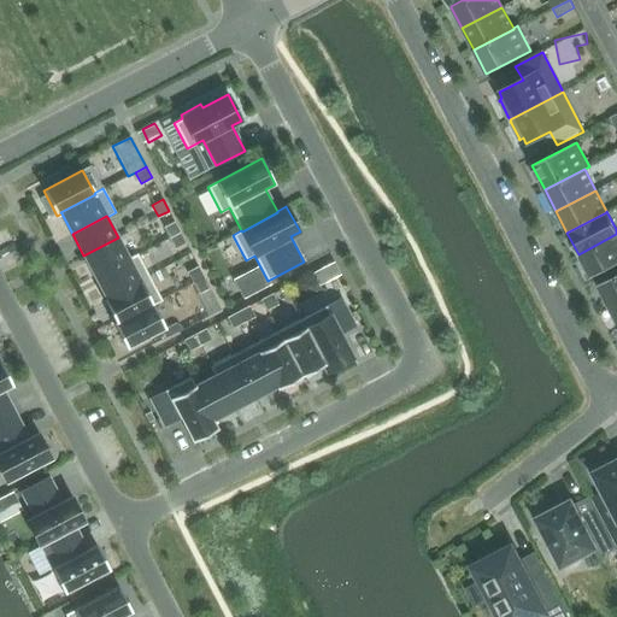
[(169,238),(180,231),(175,221),(163,227),(169,238)]
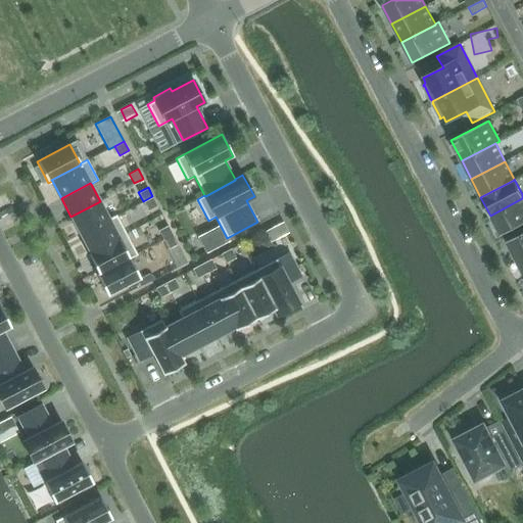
[(152,196),(143,201),(148,210),(157,206),(152,196)]
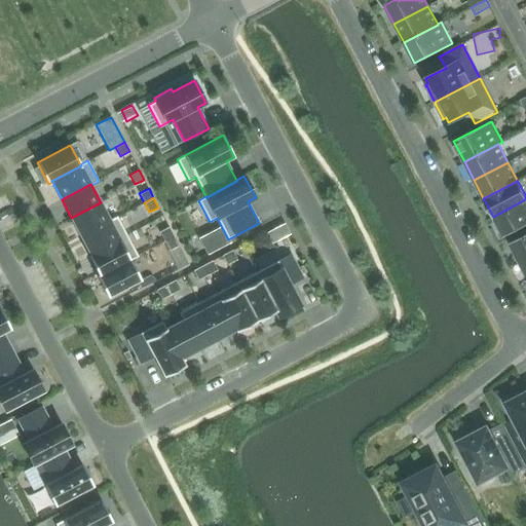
[(525,199),(493,217),(503,236),(525,224),(525,199)]
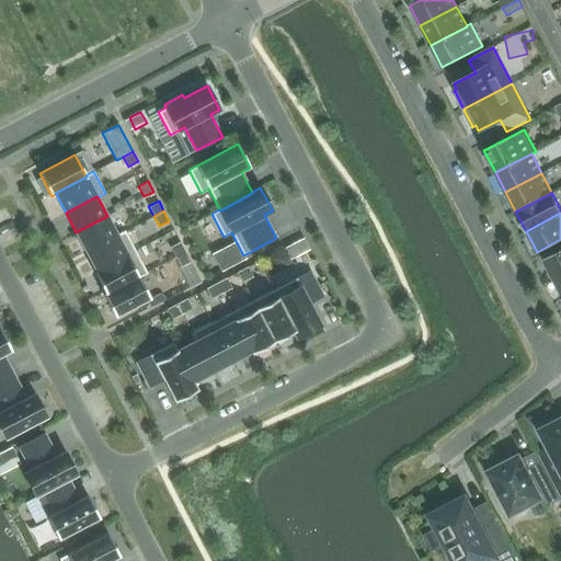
[(87,252),(117,236),(117,235),(107,216),(76,232),(87,252)]
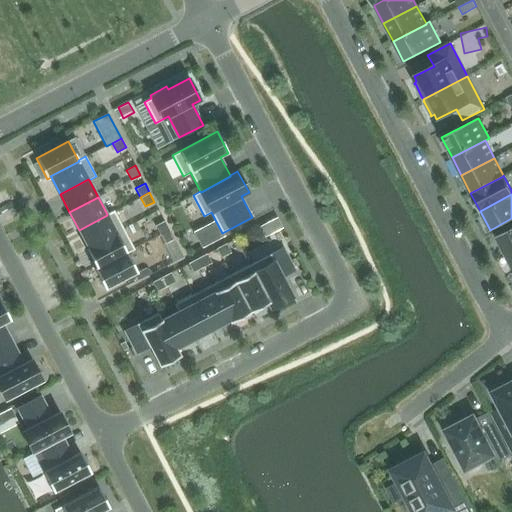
[(79,230),(88,247),(88,248),(124,229),(114,210),(107,214),(107,215),(79,230)]
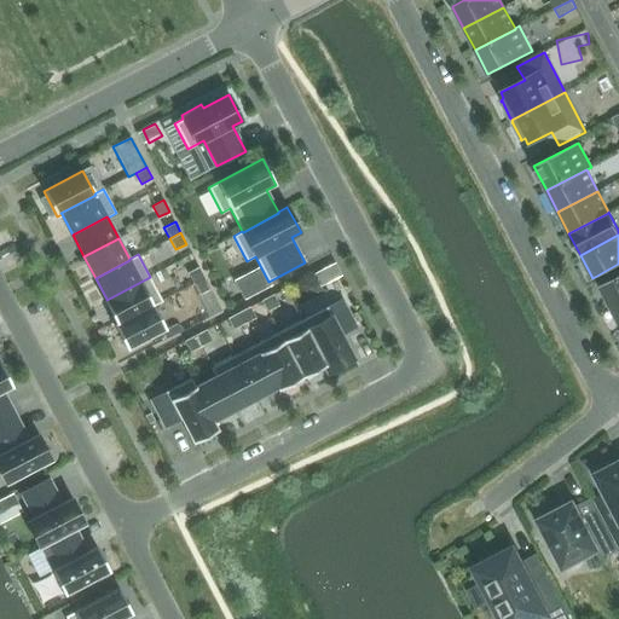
[(194,283),(204,278),(198,267),(187,272),(194,283)]
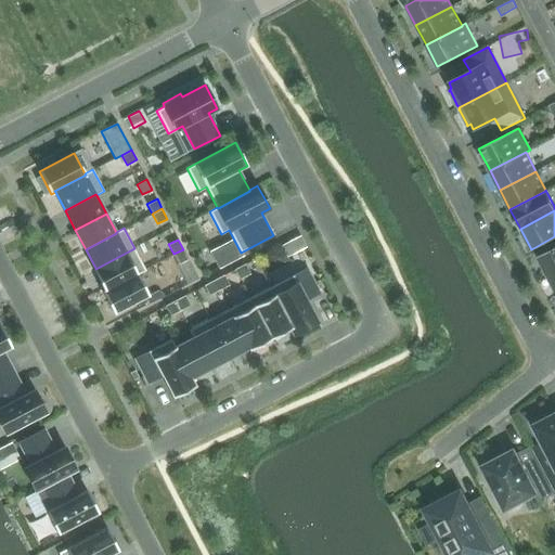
[(554,246),(537,256),(547,276),(554,272),(554,246)]
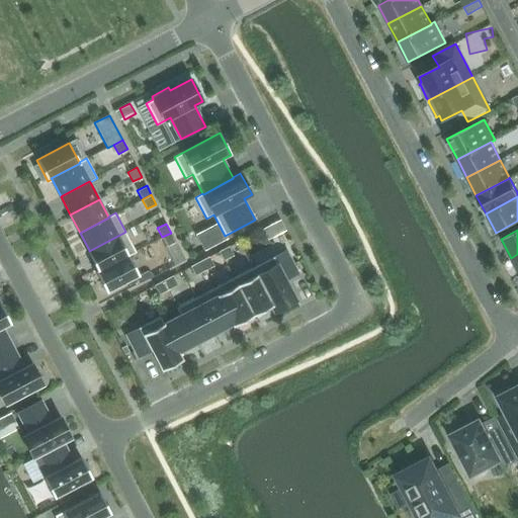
[(97,270),(98,271),(128,255),(128,256),(136,252),(125,232),(89,251),(89,250),(87,251),(97,270)]
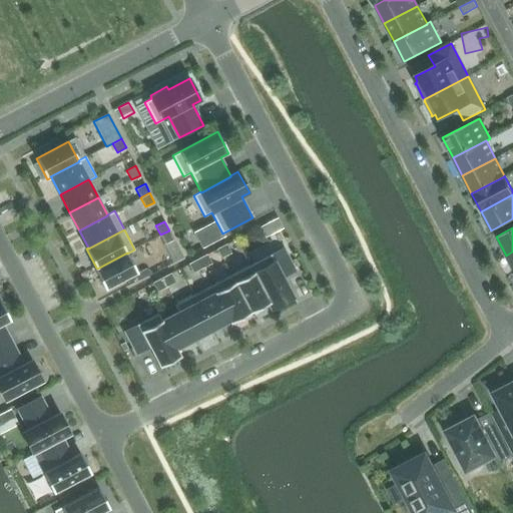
[(169,230),(160,234),(165,244),(174,239),(169,230)]
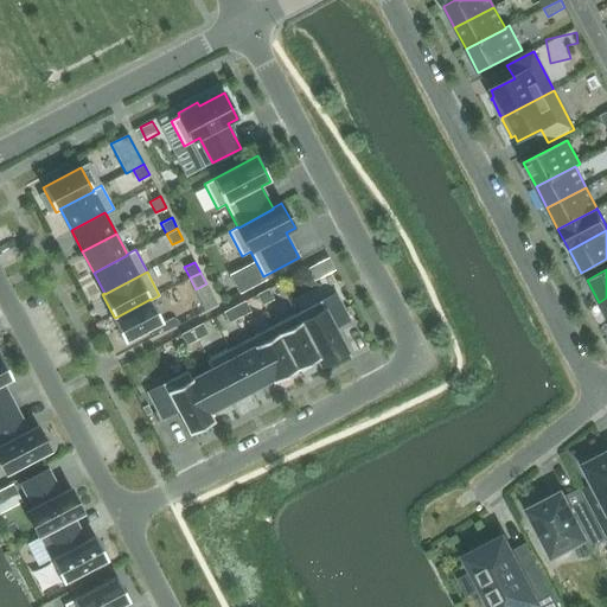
[(268,288),(257,294),(262,305),(274,299),(268,288)]
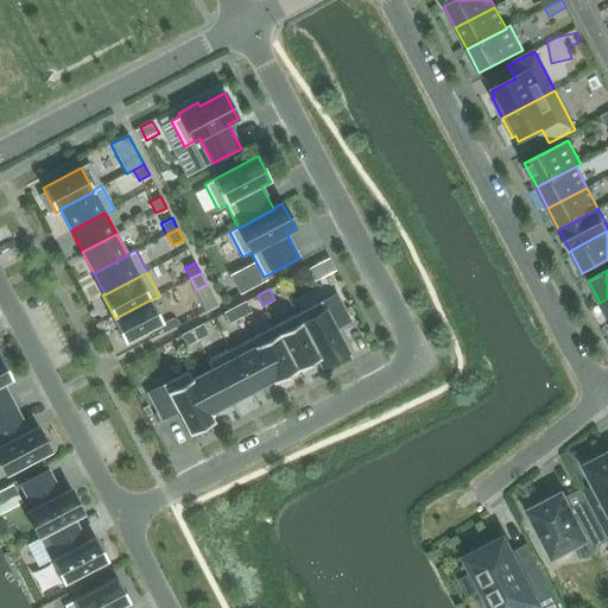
[(297,315),(320,359),(318,359),(322,366),(347,353),(335,329),(350,321),(336,293),(297,315)]
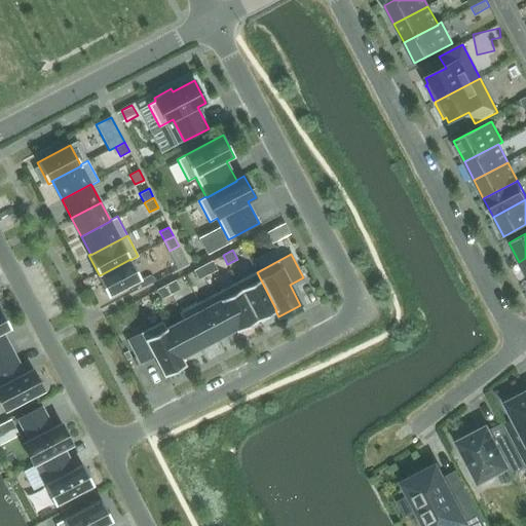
[(141,279),(130,260),(130,259),(100,275),(99,274),(97,275),(108,297),(141,279)]
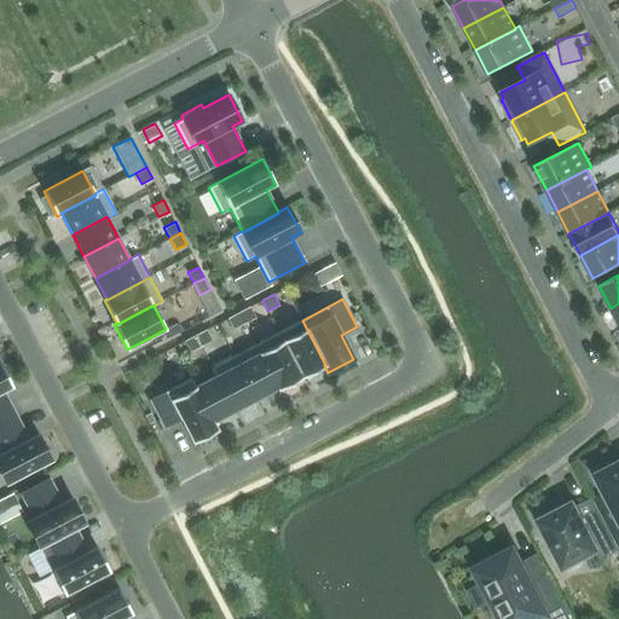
[(239,312),(244,323),(255,318),(250,307),(239,312)]
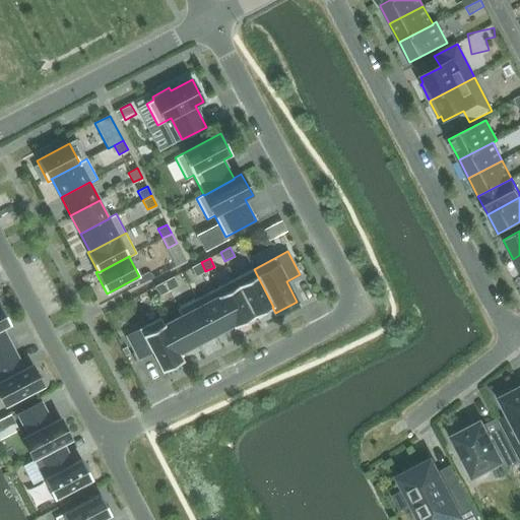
[(205,271),(201,262),(191,267),(196,276),(205,271)]
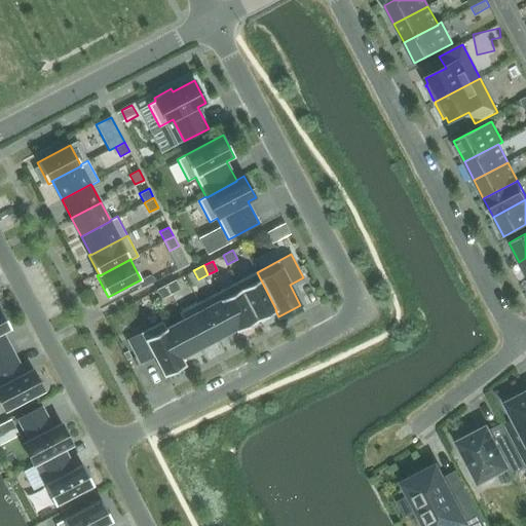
[(276,310),(257,272),(236,283),(257,321),(275,310),(276,310)]
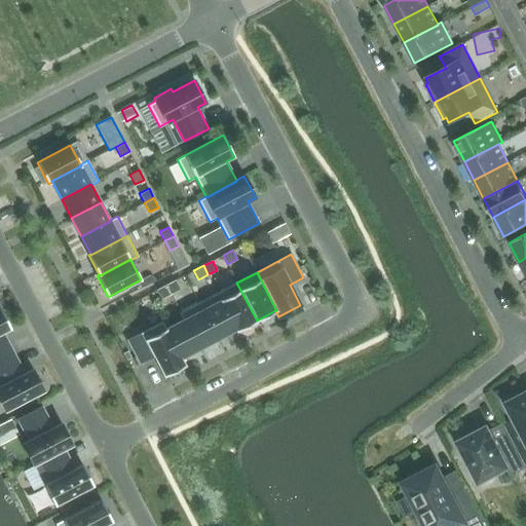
[(149,275),(141,279),(145,287),(155,280),(153,277),(149,275)]
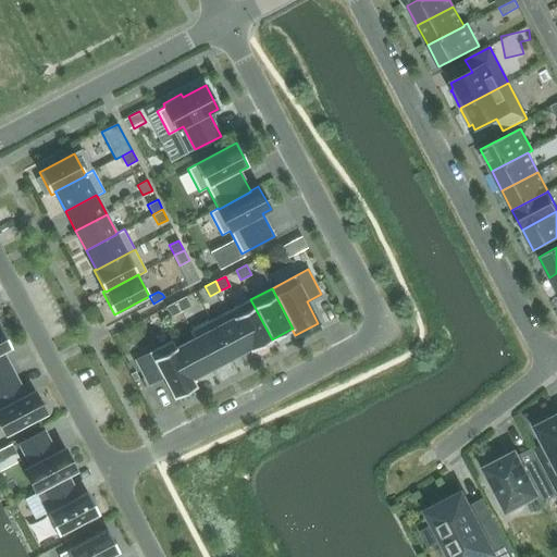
[(175,301),(181,312),(190,307),(186,297),(175,301)]
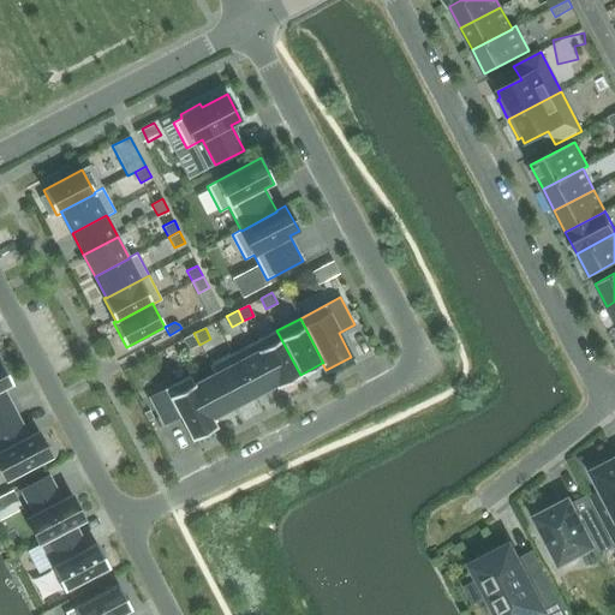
[(300,375),(276,330),(254,342),(276,384),(275,386),(276,387),(300,375)]
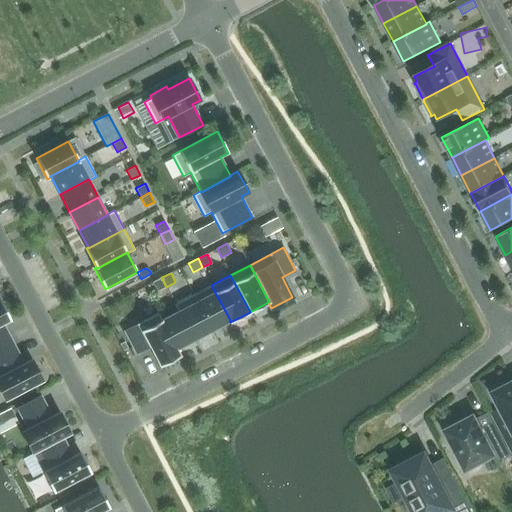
[(166,287),(161,277),(152,282),(157,291),(166,287)]
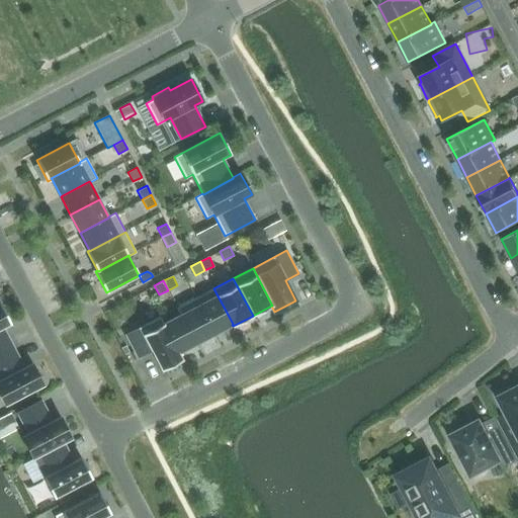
[(233,324),(213,288),(195,297),(214,334),(232,325),(233,324)]
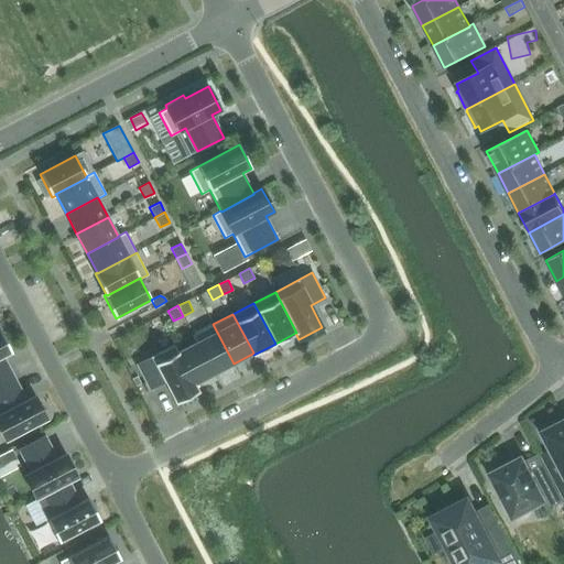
[(234,364),(213,324),(192,335),(196,343),(197,343),(214,373),(234,364)]
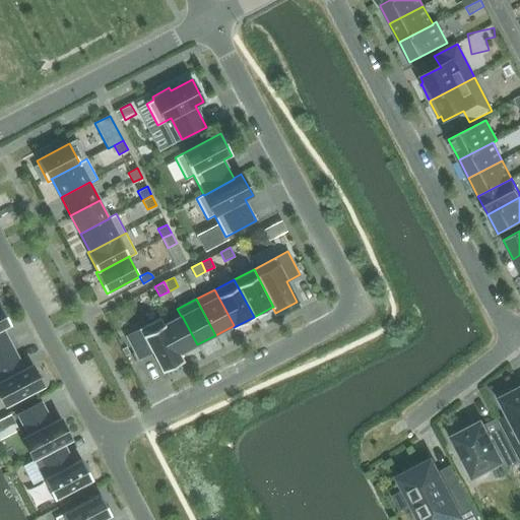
[(0,355),(13,349),(3,329),(11,325),(0,304),(0,355)]
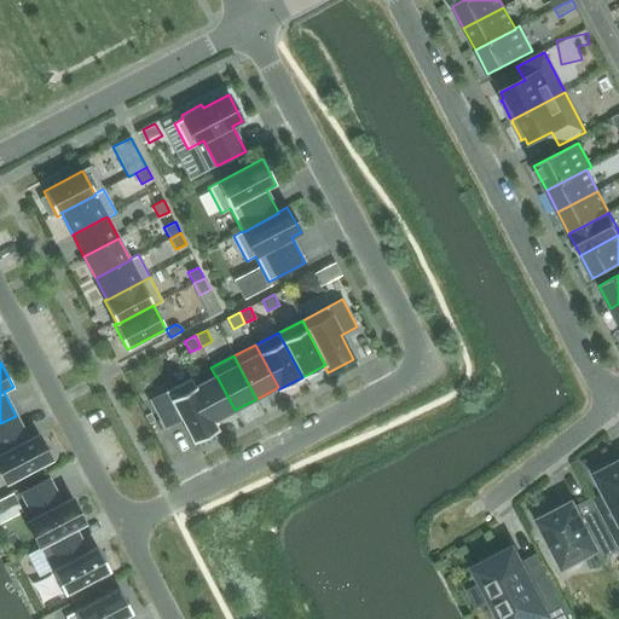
[(235,410),(217,376),(215,376),(196,387),(195,387),(213,422),(214,421),(235,410)]
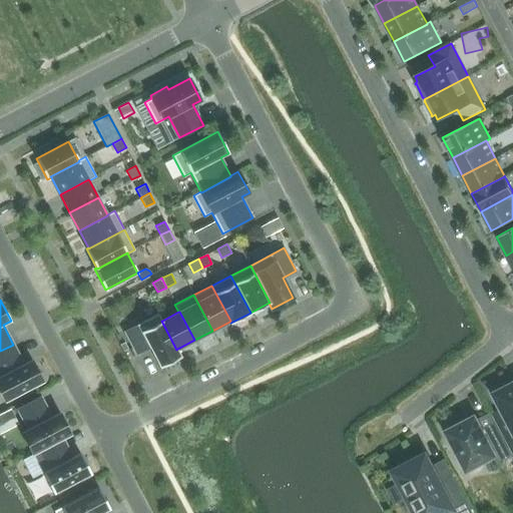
[(176,350),(161,321),(162,321),(158,314),(124,331),(136,355),(149,348),(159,367),(181,356),(177,349),(176,350)]
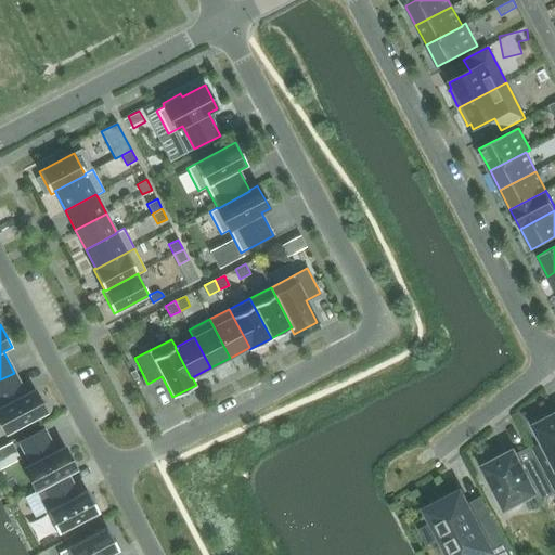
[(14,373),(0,379),(0,423),(5,434),(46,412),(34,389),(26,394),(14,373)]
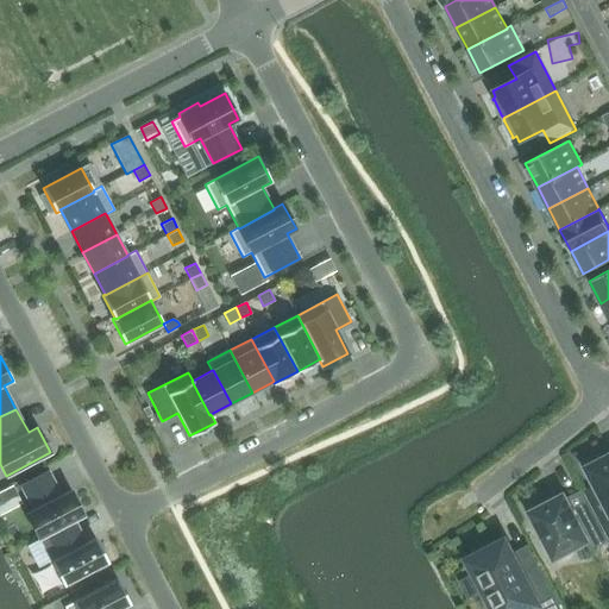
[(596,421),(584,433),(595,444),(607,432),(596,421)]
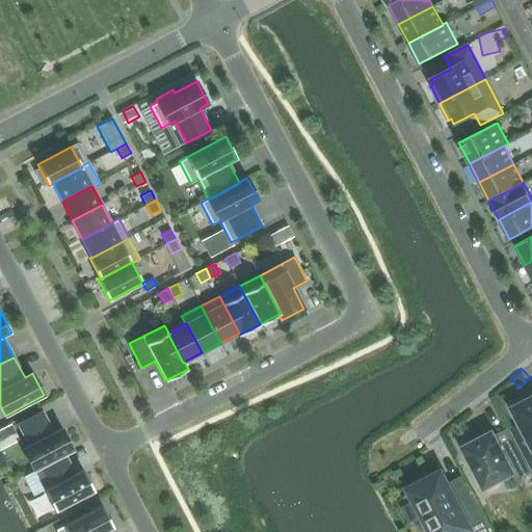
[(531,398),(512,408),(522,426),(531,445),(531,398)]
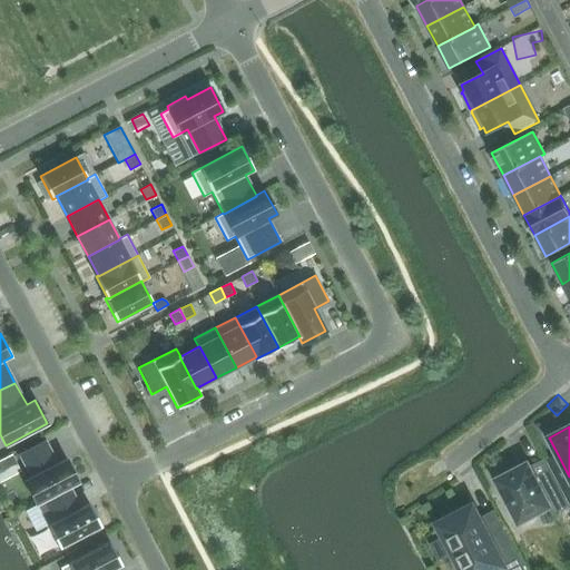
[(69,485),(69,487),(78,482),(66,459),(57,463),(45,440),(19,454),(31,477),(25,480),(37,504),(43,501),(42,500),(69,485)]
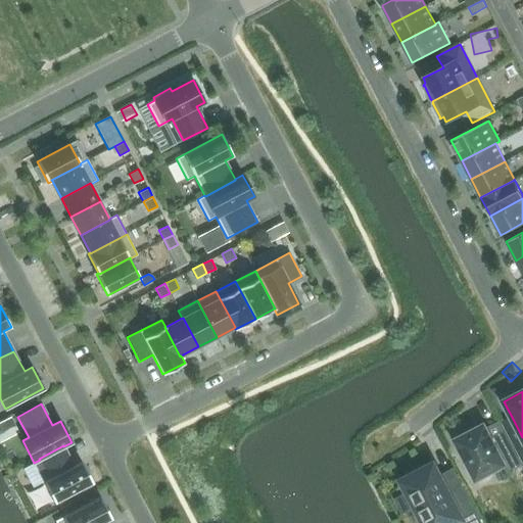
[(502,425),(514,447),(522,442),(522,437),(513,419),(502,425)]
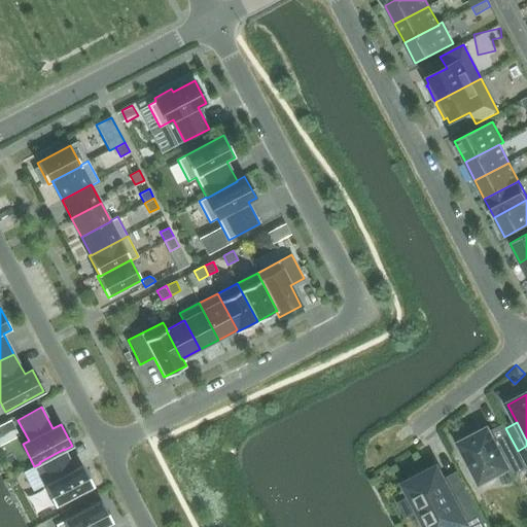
[(525,468),(508,435),(495,443),(488,428),(458,444),(480,484),(507,468),(512,476),(525,468)]
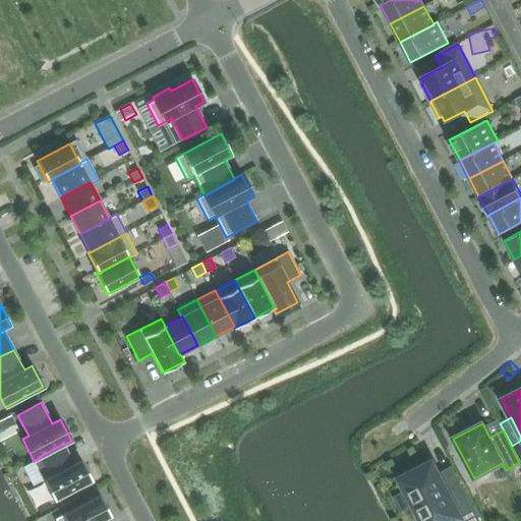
[(73,464),(63,445),(63,444),(39,457),(40,458),(49,476),(44,479),(55,501),(93,481),(81,460),(73,464)]
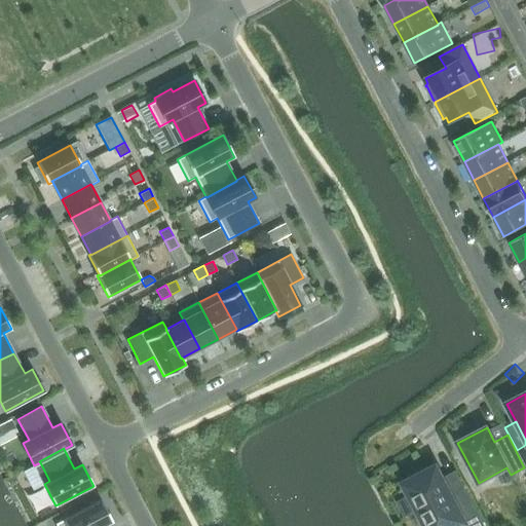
[(405,483),(419,510),(426,525),(455,525),(463,522),(464,525),(482,525),(483,525),(462,488),(450,494),(436,467),(405,483)]
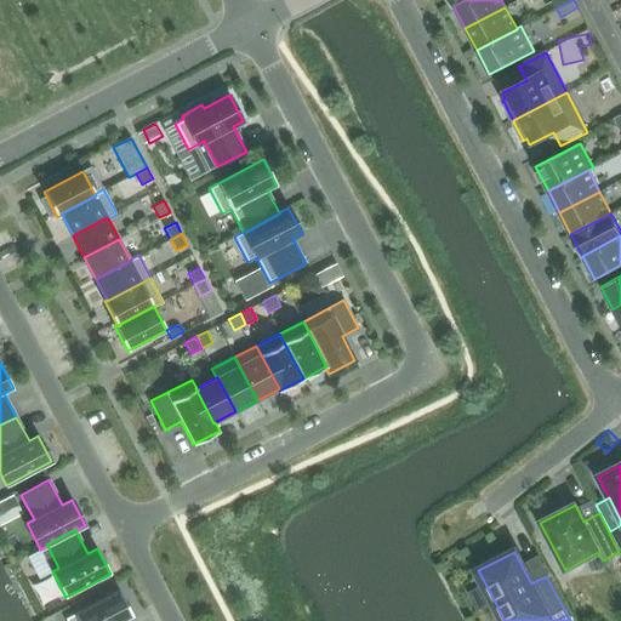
[(123,620),(124,620),(132,616),(119,590),(66,619),(66,620),(123,620)]
